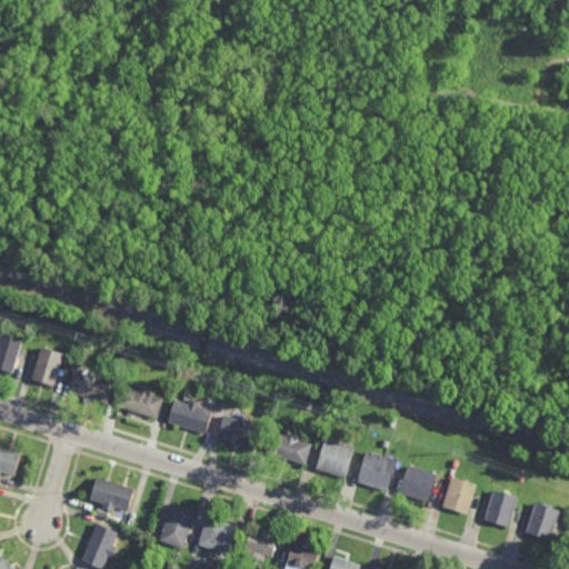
[(11,372),(0,368),(0,338),(1,335),(21,340),(11,372)]
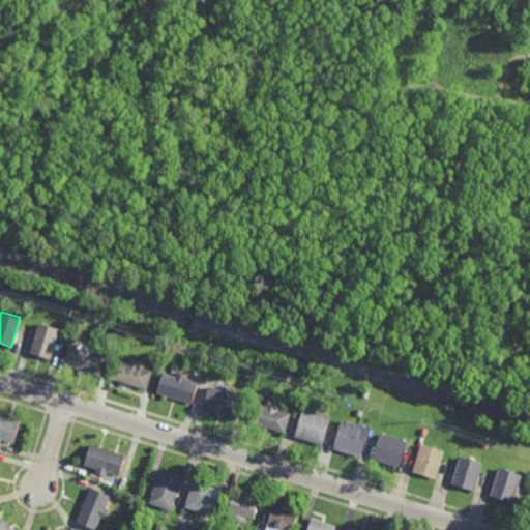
[(50,359),(29,353),(37,323),(58,329),(50,359)]
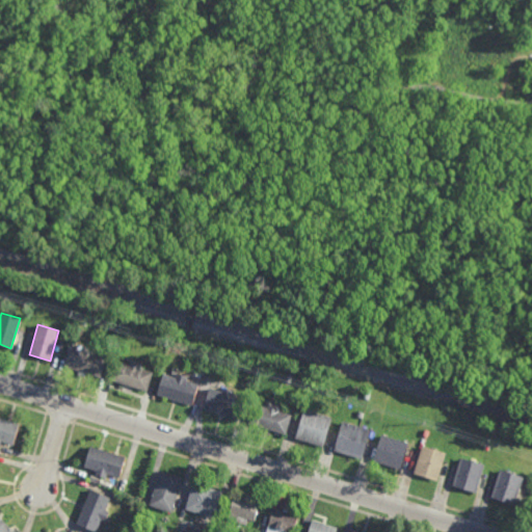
[(94,354),(105,358),(100,377),(63,367),(70,346),(81,350),(83,346),(95,349),(94,354)]
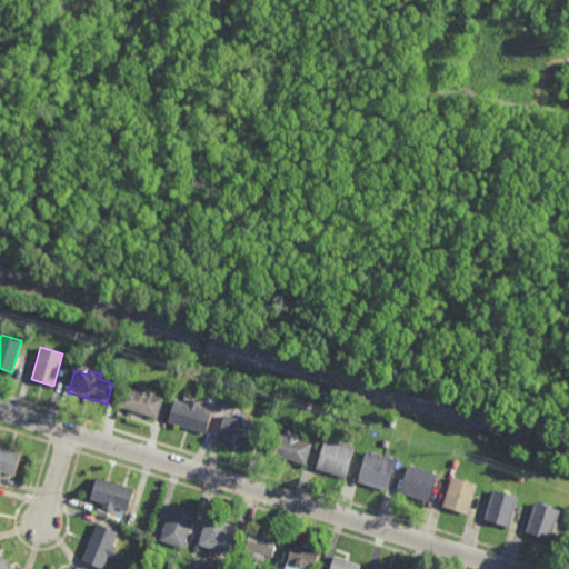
[(150,395),(162,399),(156,419),(117,407),(123,386),(138,390),(139,385),(151,389),(150,395)]
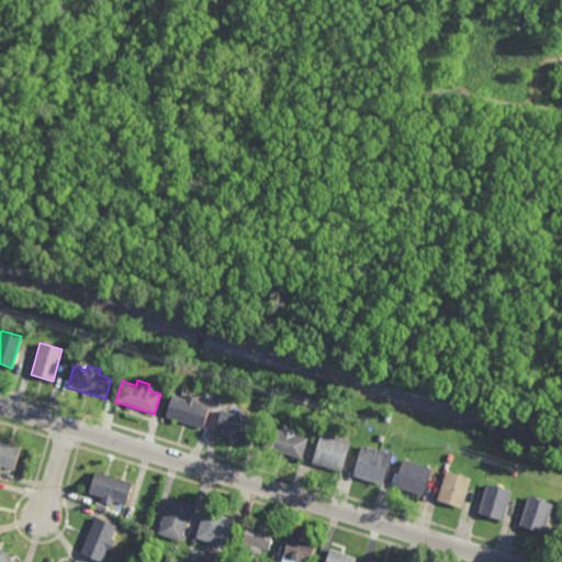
[(184,398),(186,395),(198,398),(197,403),(210,406),(203,428),(166,417),(172,395),(184,398)]
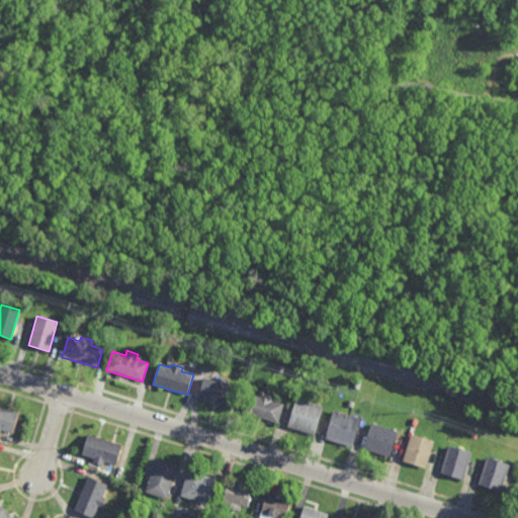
[(216,381),(217,377),(228,381),(227,385),(238,390),(232,409),(198,399),(204,377),(216,381)]
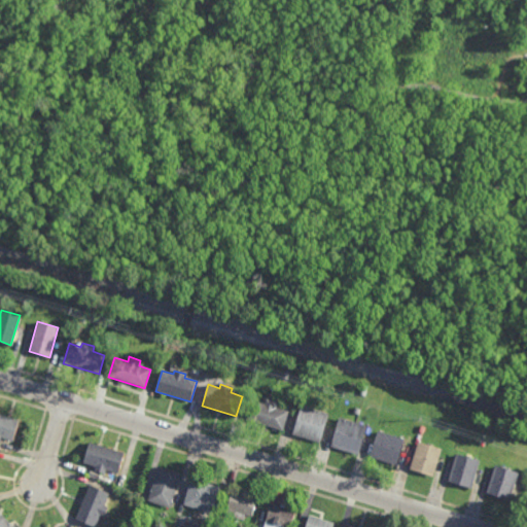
[(365,396),(359,394),(361,386),(367,388),(365,396)]
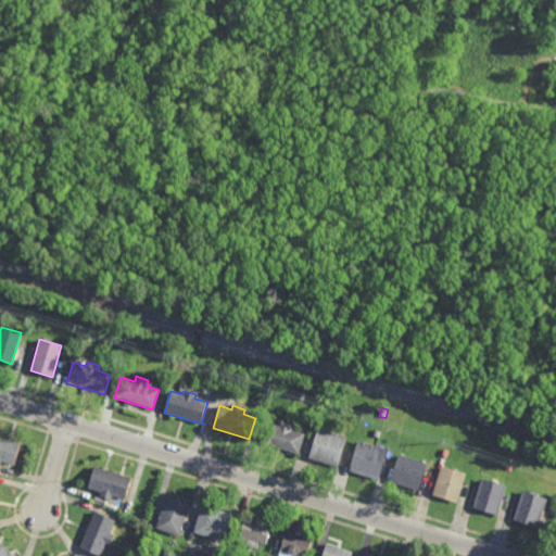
[(292,430),(305,434),(299,455),(260,443),(266,421),(279,426),(280,420),(293,425),(292,430)]
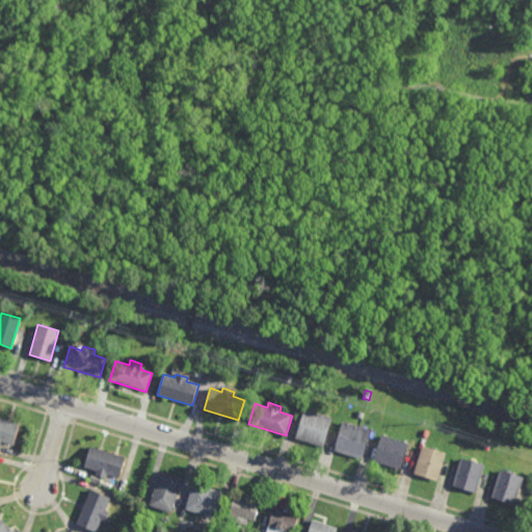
[(323,447),(295,439),(303,409),(331,419),(323,447)]
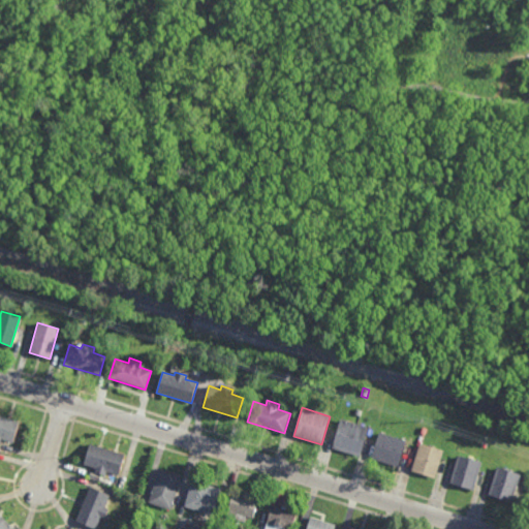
[(14,442),(4,440),(3,443),(0,442),(0,415),(20,422),(14,442)]
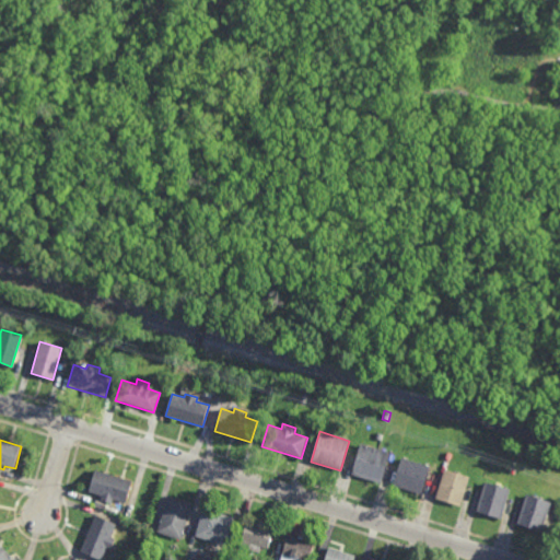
[(381,485),(351,475),(361,444),(392,453),(381,485)]
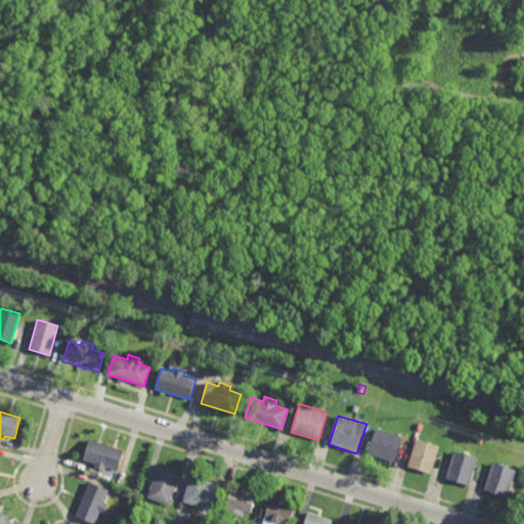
[(394,465),(365,455),(375,427),(403,435),(394,465)]
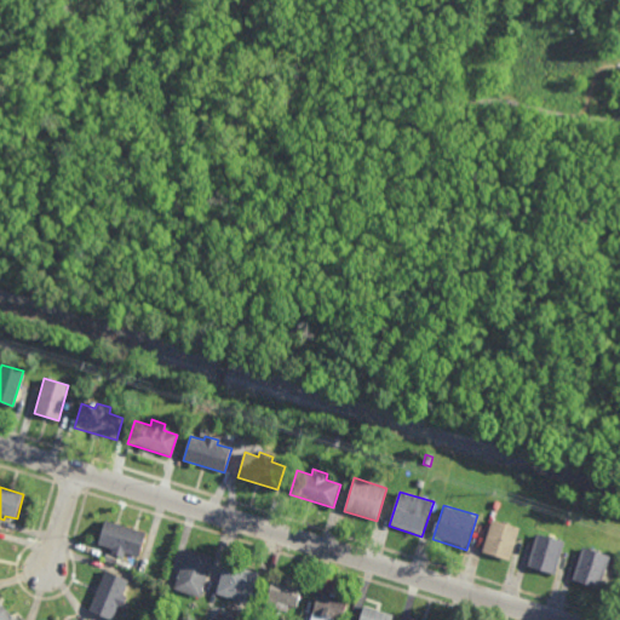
[(139,556),(125,551),(122,557),(110,554),(112,550),(98,545),(105,520),(147,532),(139,556)]
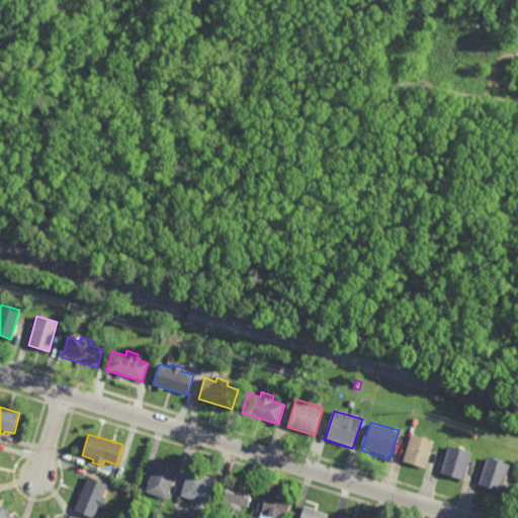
[(426,468),(403,461),(411,434),(434,441),(426,468)]
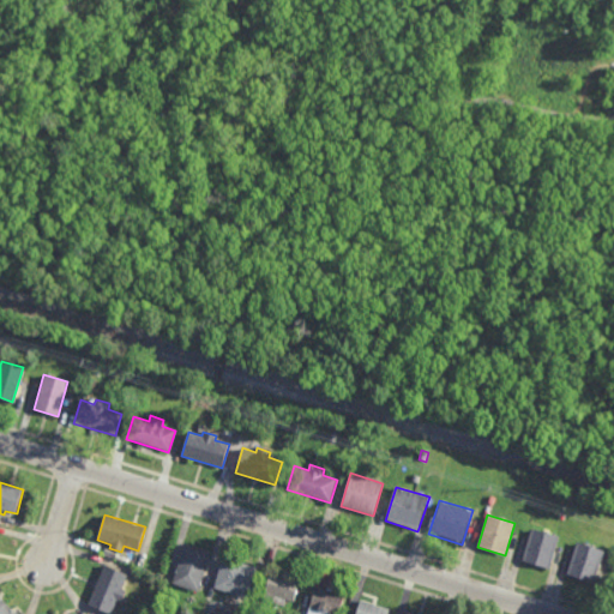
[(549,570),(522,561),(531,529),(559,537),(549,570)]
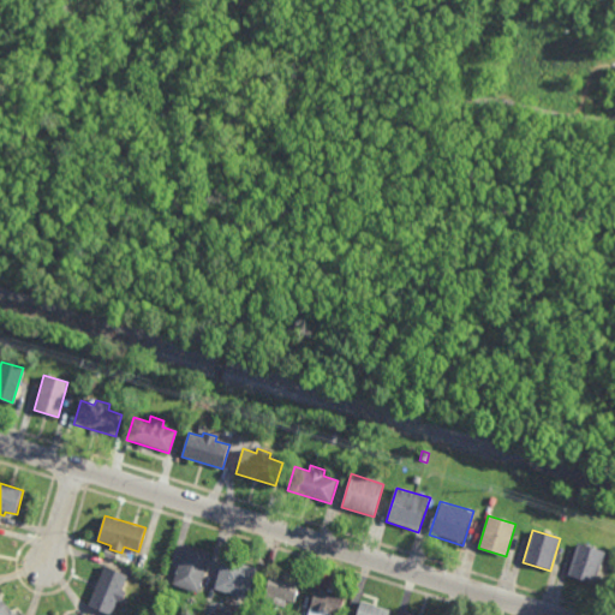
[(595,584),(568,575),(578,544),(605,553),(595,584)]
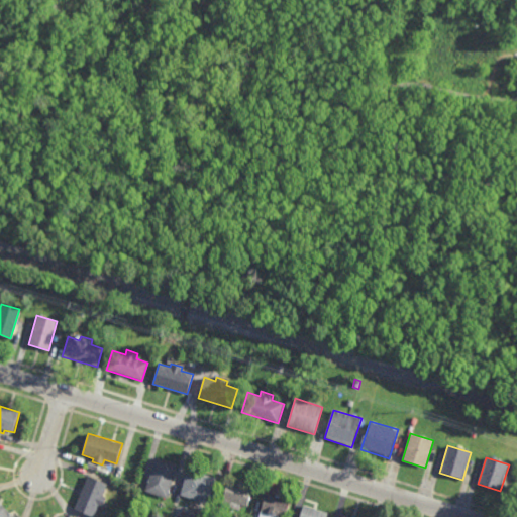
[(178,464),(167,499),(144,492),(156,458),(178,464)]
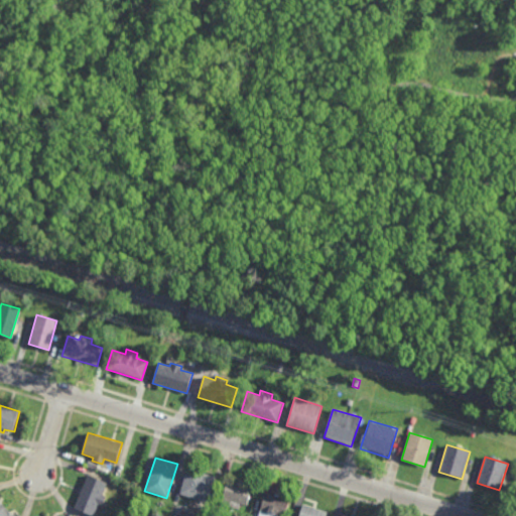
[(209,503),(180,495),(187,469),(216,477),(209,503)]
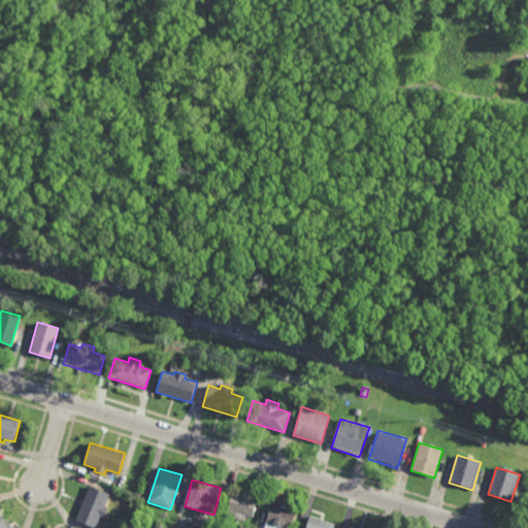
[(103,519),(100,517),(95,527),(75,520),(90,487),(108,495),(104,506),(108,508),(103,519)]
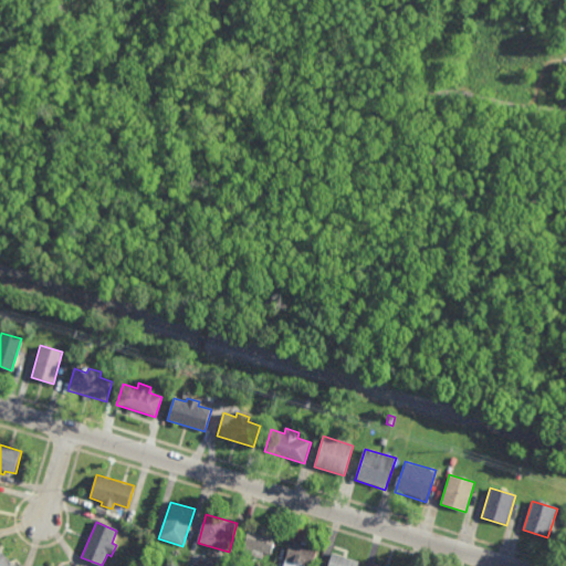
[(260,531),(261,530),(265,531),(265,532),(276,536),(271,556),(263,554),(262,559),(244,554),(244,551),(243,551),(250,527),(260,531)]
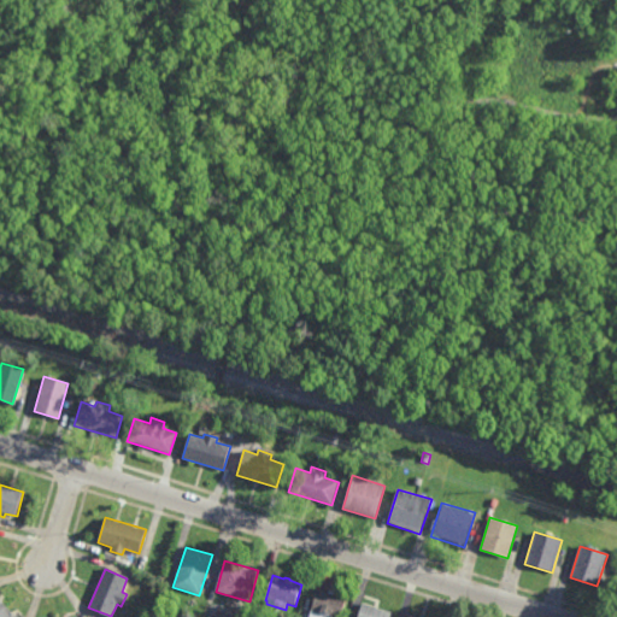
[(335,592),(334,595),(346,599),(340,616),(309,616),(318,589),(328,593),(329,591),(335,592)]
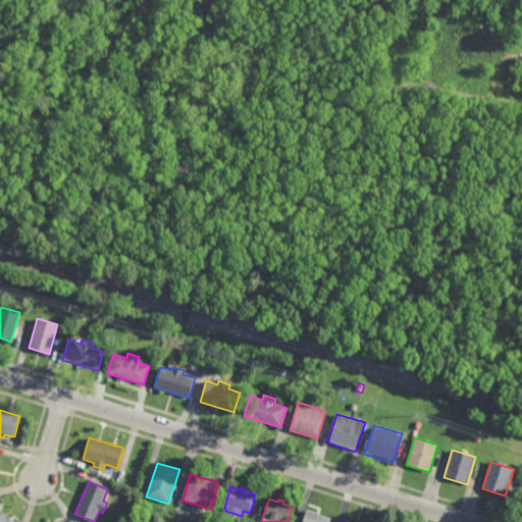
[(0,521),(0,508),(13,521),(0,521)]
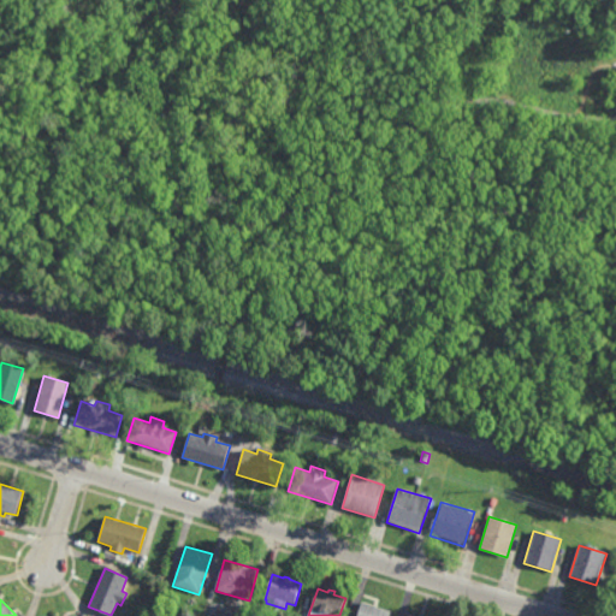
[(389,615),(357,615),(362,603),(377,606),(377,608),(391,611),(389,615)]
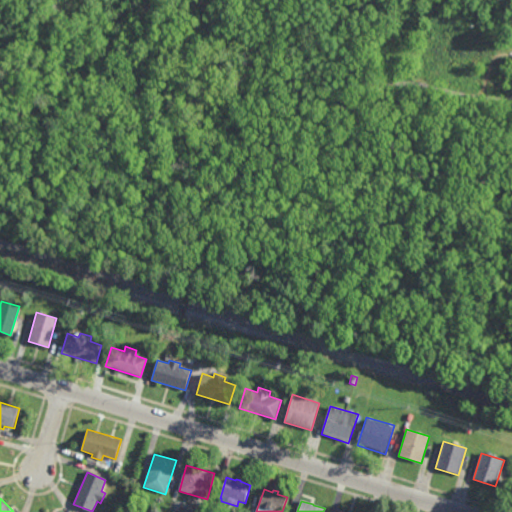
[(195,511),(177,511),(181,502),(197,507),(195,511)]
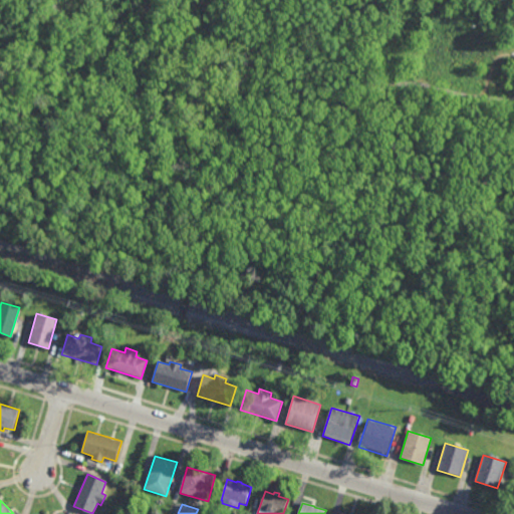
All buildings are outlined.
